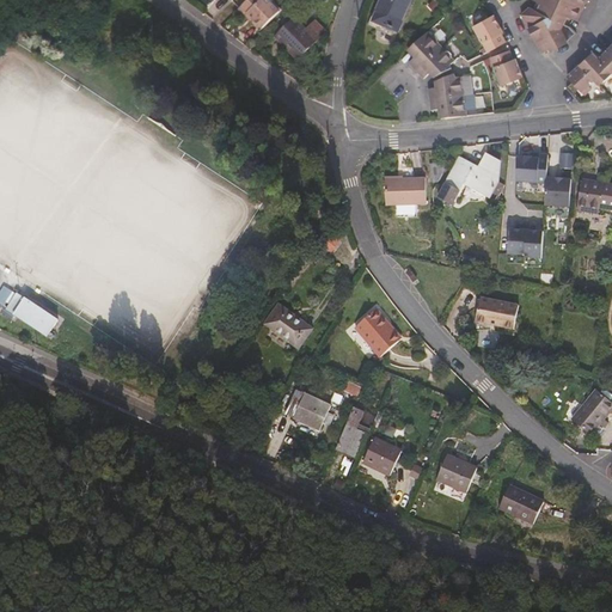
[(254,19),(270,2),(268,0),(248,0),(238,8),(245,16),(248,13),(254,19)]
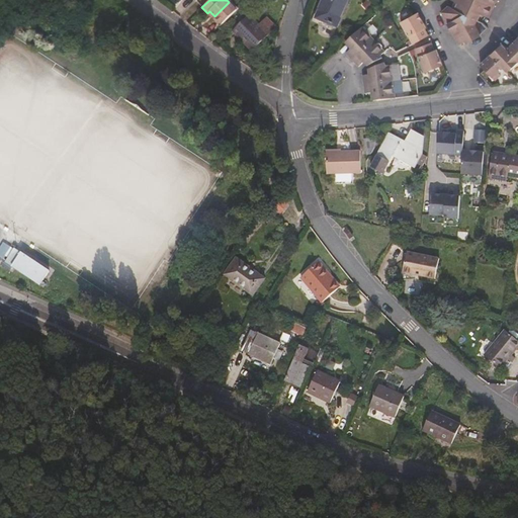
[(348,0),(323,0),(322,4),(316,17),(328,22),(337,26),(348,0)]
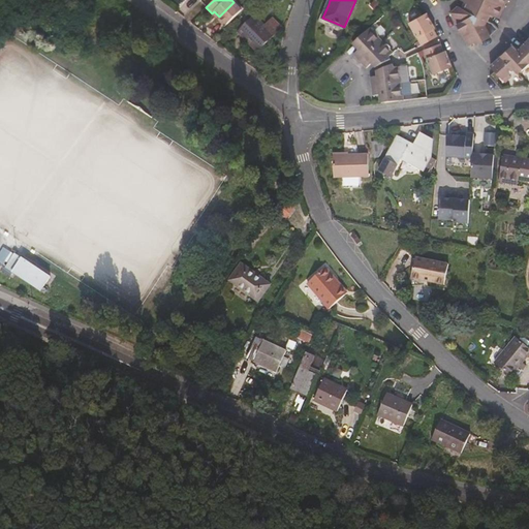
[(466,0),(463,6),(460,5),(450,13),(469,45),(475,43),(476,44),(491,38),(491,36),(497,30),(495,26),(507,0),(466,0)]
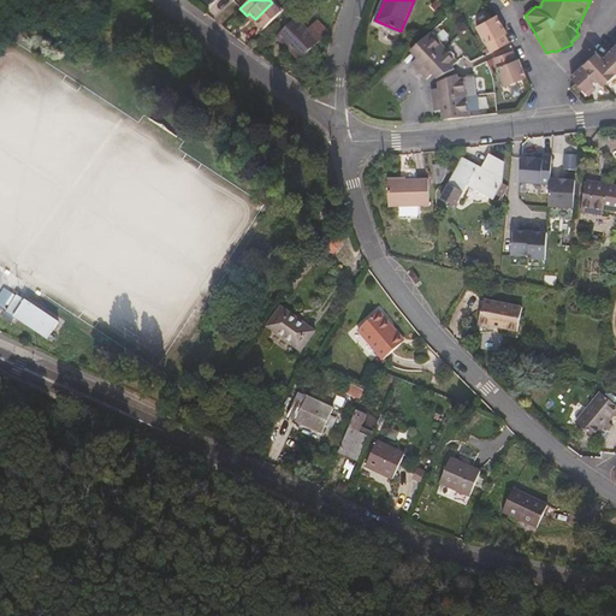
[(284,10),(277,1),(274,4),(282,12),(284,10)]
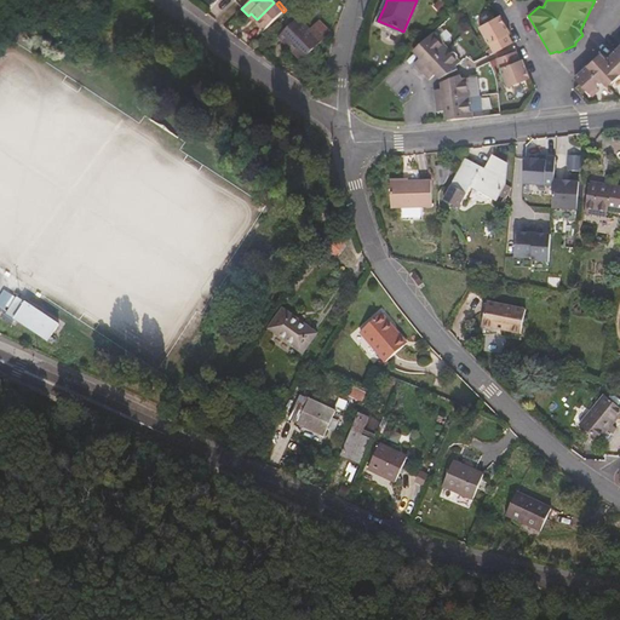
[(283,12),(276,4),(274,3),(257,19),(265,28),(283,12)]
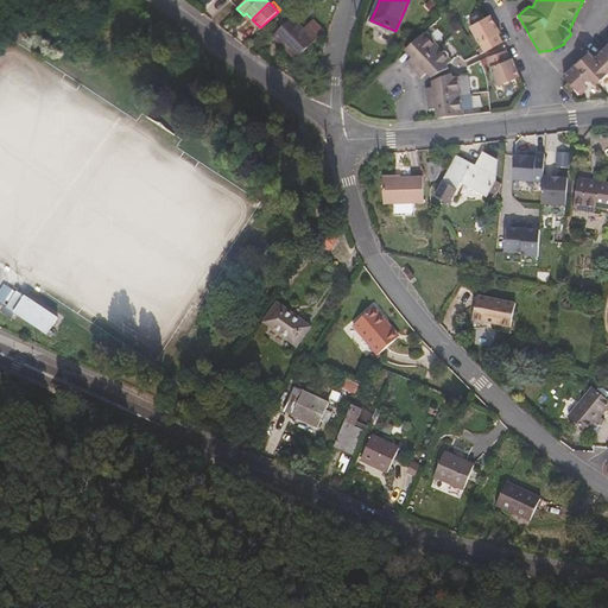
[(366,24),(382,32),(385,26),(371,20),(378,5),(374,2),(366,24)]
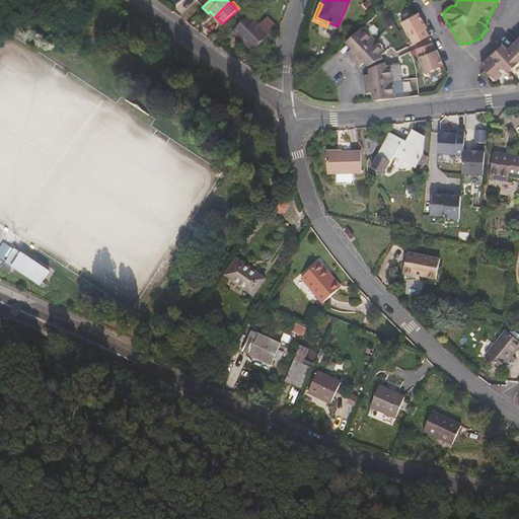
[(254,49),(267,38),(270,34),(260,24),(250,14),(232,30),(252,51),(254,49)]
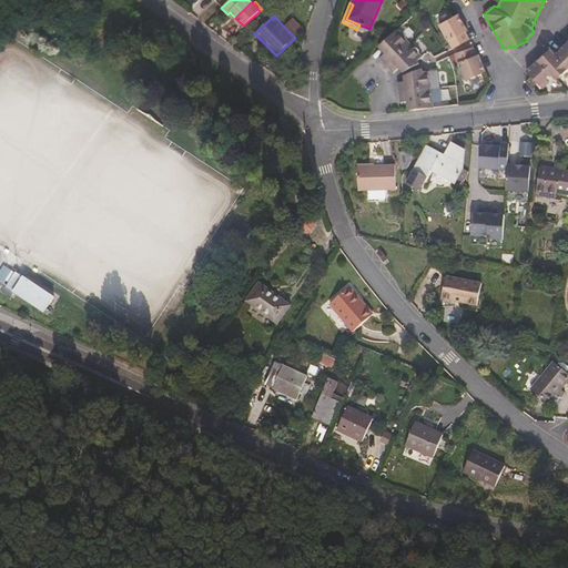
[(468,40),(465,31),(467,30),(462,20),(457,16),(438,26),(450,50),(468,40)]
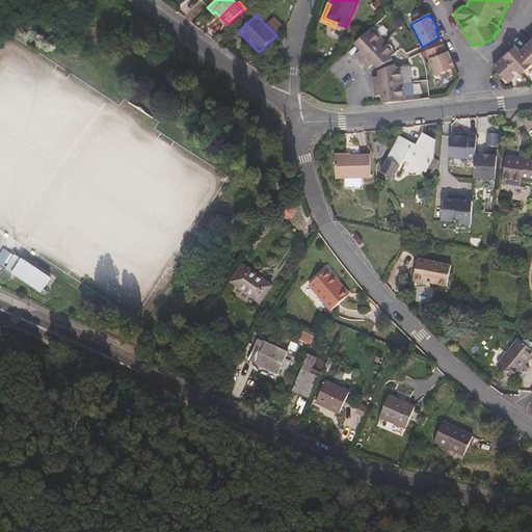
[(217,19),(225,26),(228,24),(220,17),(217,19)]
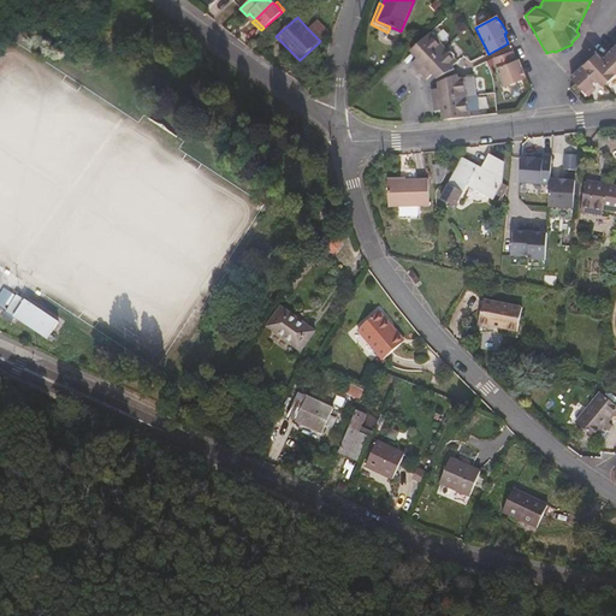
[(330,31),(319,19),(308,29),(320,41),(330,31)]
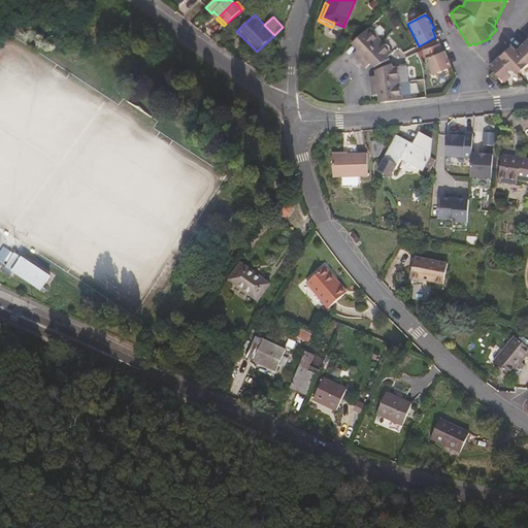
[(375,32),(371,31),(369,28),(355,40),(361,47),(358,51),(353,55),(359,61),(381,41),(378,38),(378,35),(375,32)]
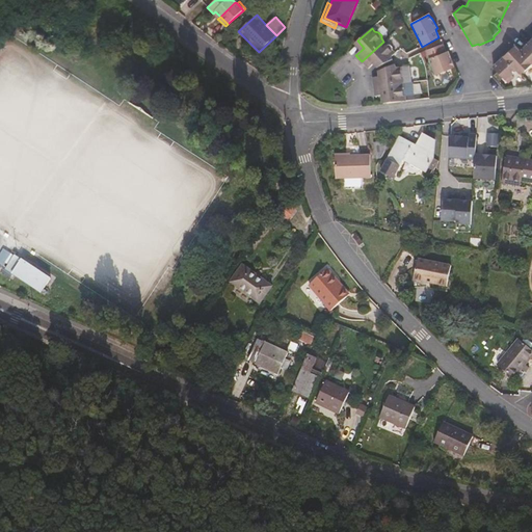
[(265,54),(276,43),(273,38),(261,50),(265,54)]
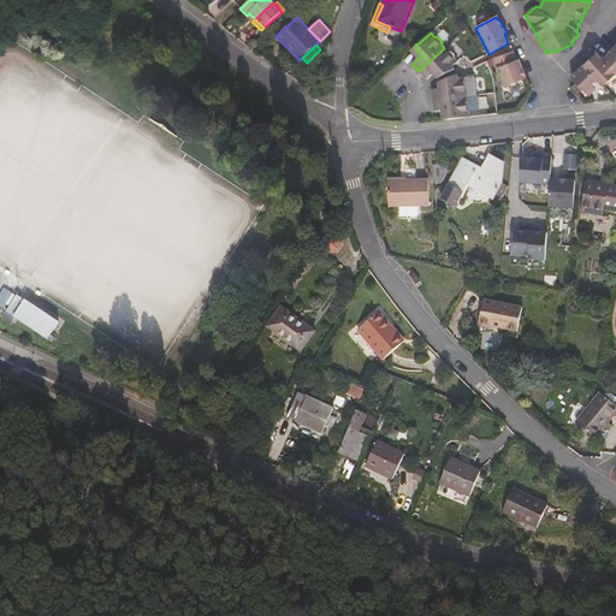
[(414,47),(410,51),(418,59),(421,55),(414,47)]
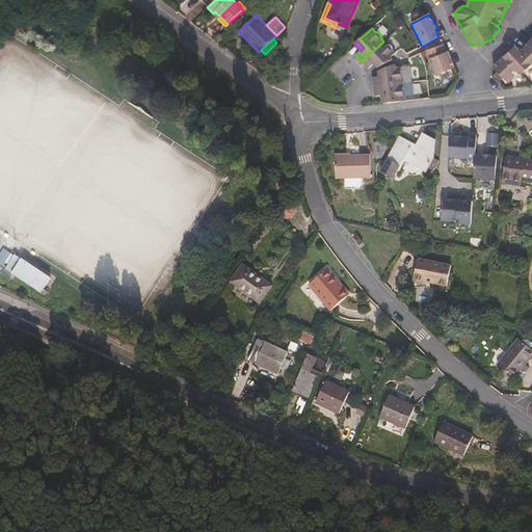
[(531,41),(520,51),(530,60),(531,62),(531,41)]
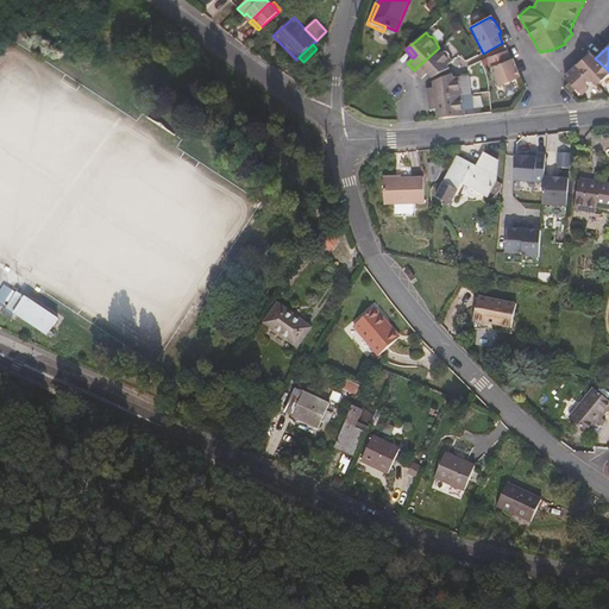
[(446,50),(441,50),(439,48),(414,70),(421,79),(428,73),(431,70),(437,75),(450,69),(450,66),(453,62),(450,58),(450,55),(446,50)]
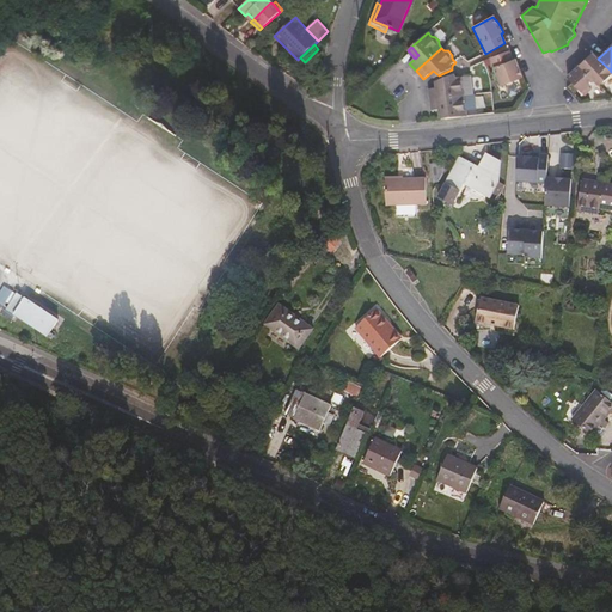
[(491,63),(500,84),(522,77),(515,57),(512,59),(509,51),(490,59),(491,63)]
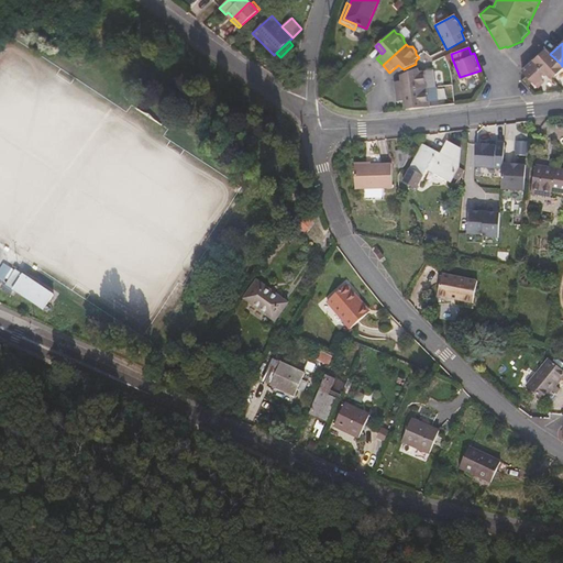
[(560,72),(558,68),(561,64),(550,54),(545,48),(534,58),(549,74),(553,78),(560,72)]
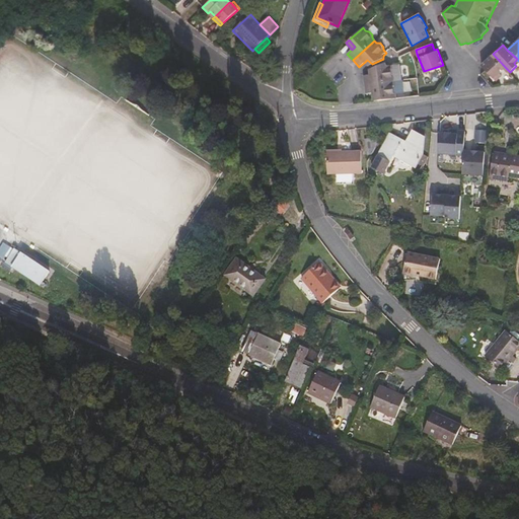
[(504,75),(501,72),(506,68),(493,54),(482,64),(487,70),(498,81),(504,75)]
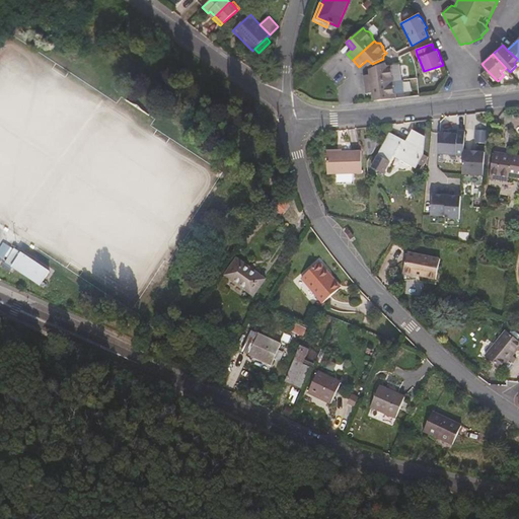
[(395,72),(392,70),(392,65),(386,66),(385,64),(374,68),(375,74),(370,75),(364,76),(365,85),(393,81),(392,78),(395,75),(395,72)]
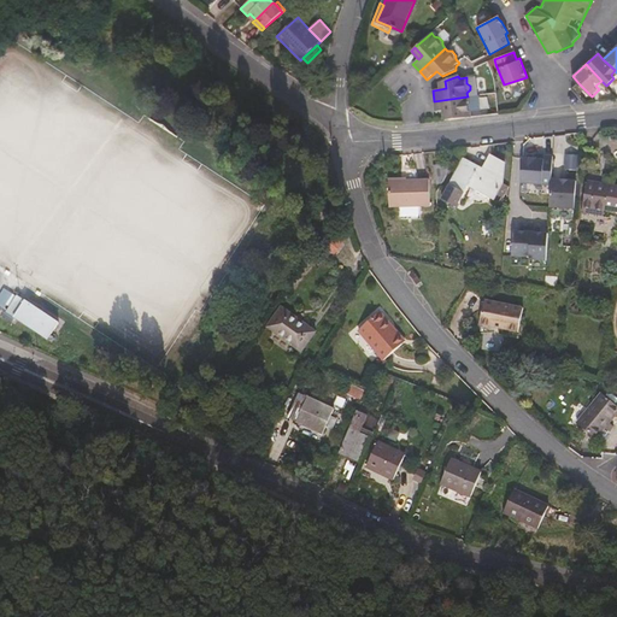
[(471,105),(468,101),(468,97),(434,101),(435,112),(444,111),(448,110),(450,119),(470,117),(469,112),(472,110),(471,105)]
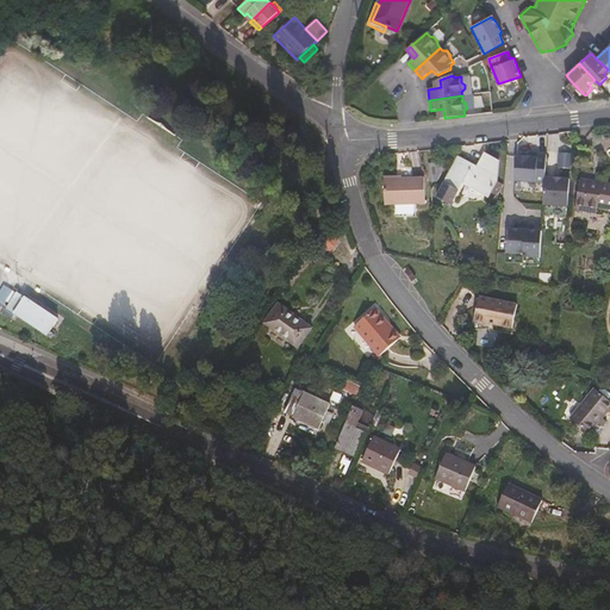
[(571,153),(559,153),(558,167),(570,168),(571,153)]
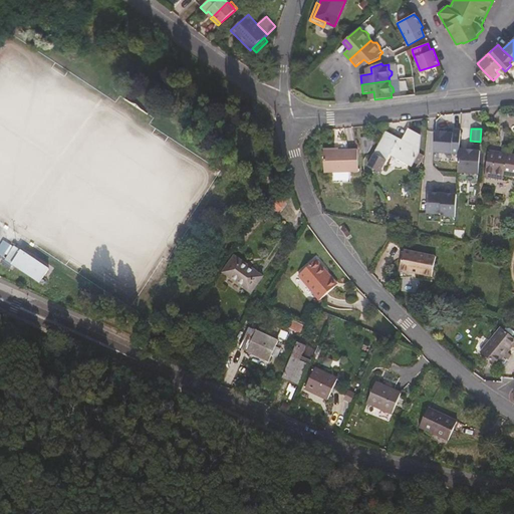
[(402,144),(397,141),(398,139),(387,132),(367,166),(378,172),(389,154),(390,151),(414,163),(414,162),(420,153),(421,136),(410,130),(404,141),(402,144)]
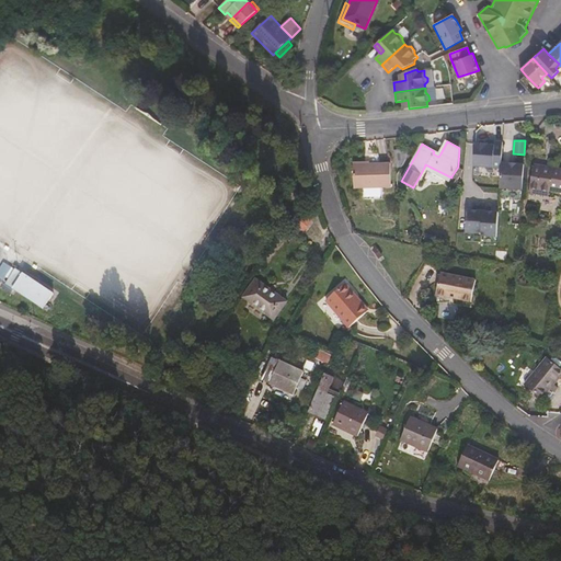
[(487,144),(477,144),(474,167),(501,169),(501,164),(502,142),(493,141),(493,146),(487,146),(487,144)]
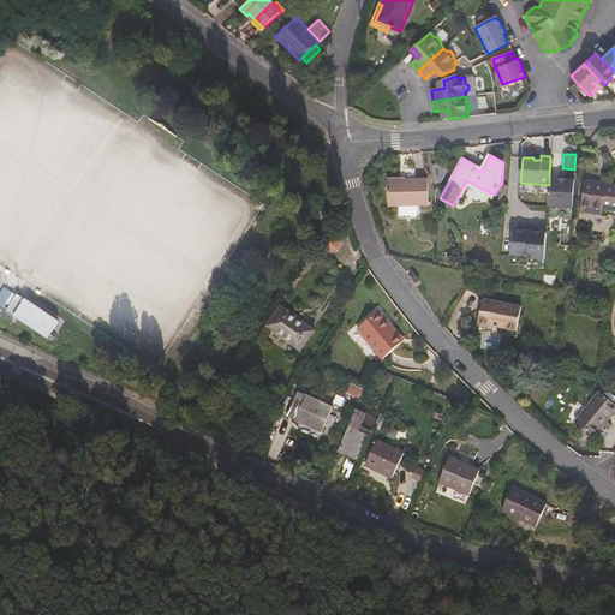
[(433,166),(434,183),(441,181),(443,177),(451,163),(433,166)]
